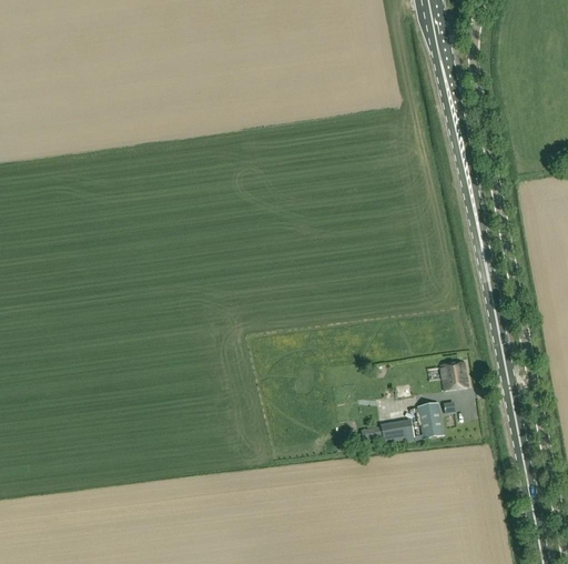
[(442,363),(445,389),(468,384),(464,360),(442,363)]
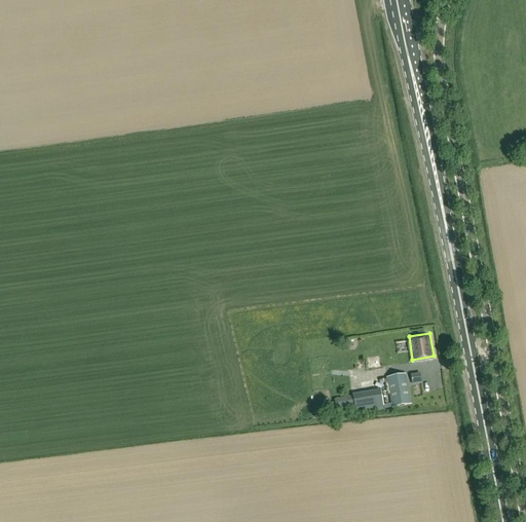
[(422,380),(420,370),(411,371),(412,381),(422,380)]
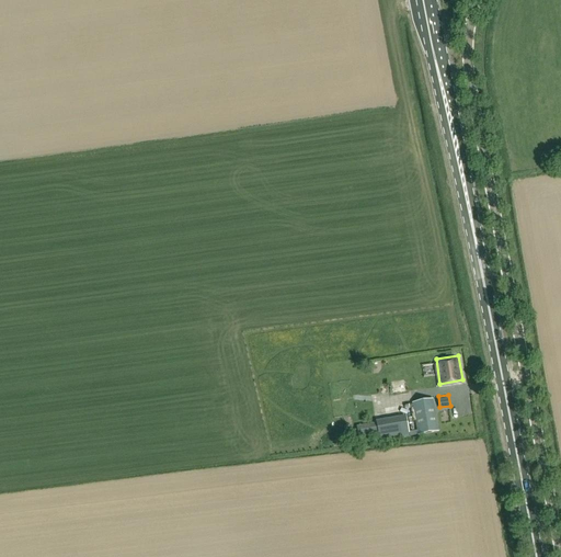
[(438,428),(433,396),(413,399),(419,431),(438,428)]
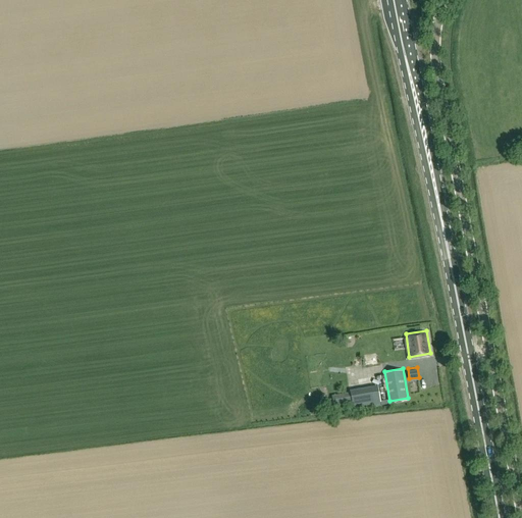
[(359,385),(350,387),(350,390),(352,399),(352,405),(362,403),(359,385)]
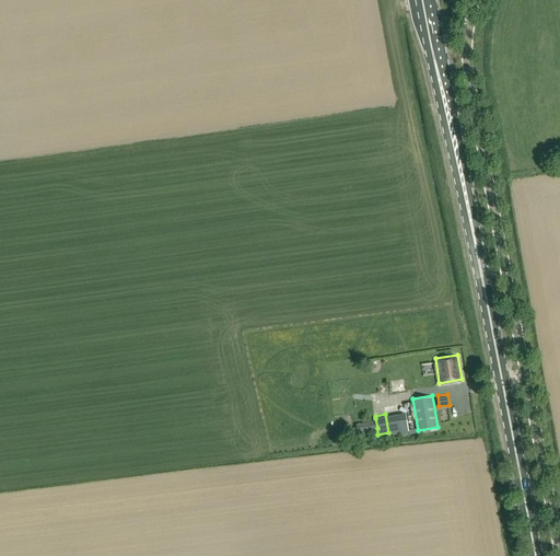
[(358,432),(377,428),(375,418),(356,421),(358,432)]
